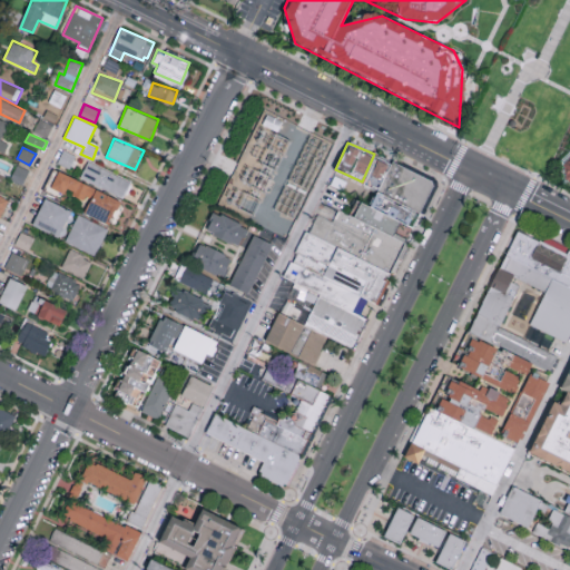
[(75,155),(64,149),(57,161),(68,168),(75,155)]
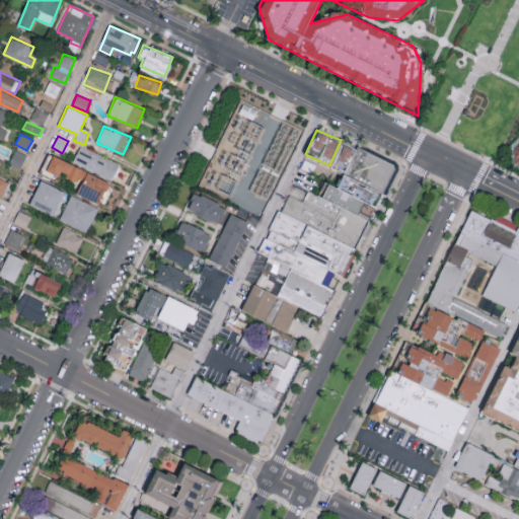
[(518,138),(509,148),(512,166),(518,169),(518,138)]
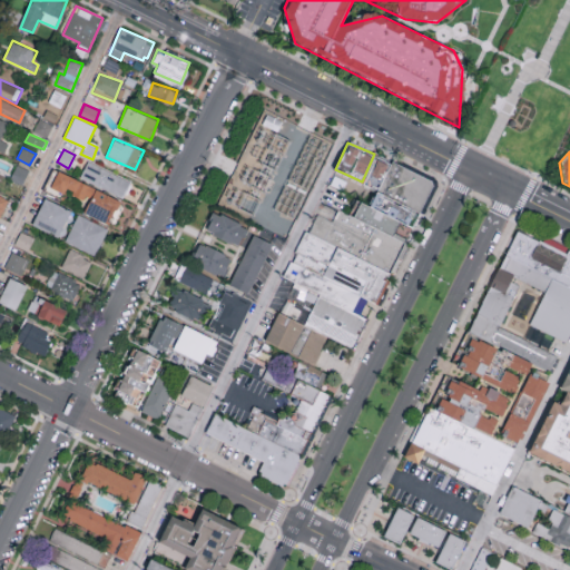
[(123,197),(130,180),(87,160),(79,177),(123,197)]
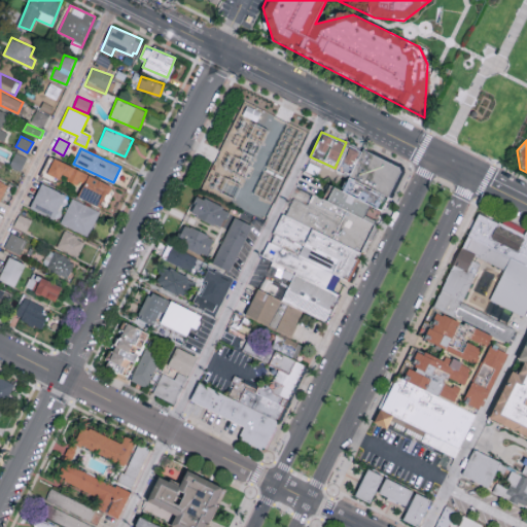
[(362,149),(399,168),(399,174),(388,197),(349,178),(362,149)]
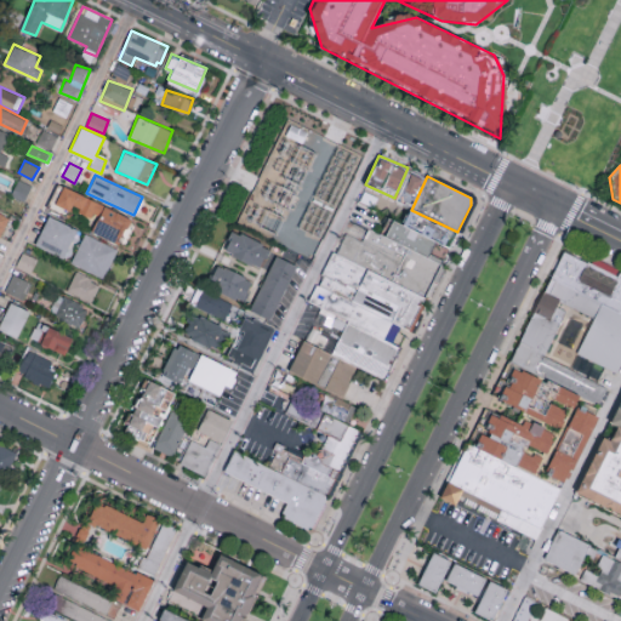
[(24,200),(30,186),(17,178),(11,194),(24,200)]
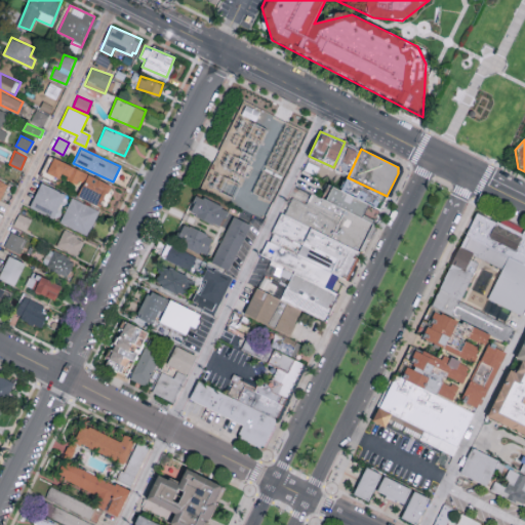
[(46,171),(58,177),(59,175),(81,185),(76,195),(101,206),(111,183),(52,157),(46,171)]
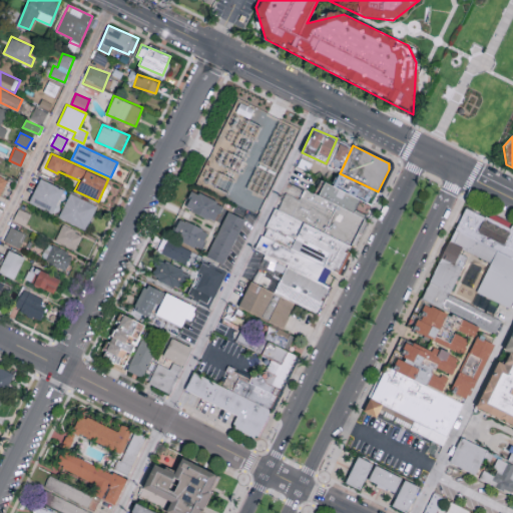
[(64,187),(38,178),(29,203),(55,212),(64,187)]
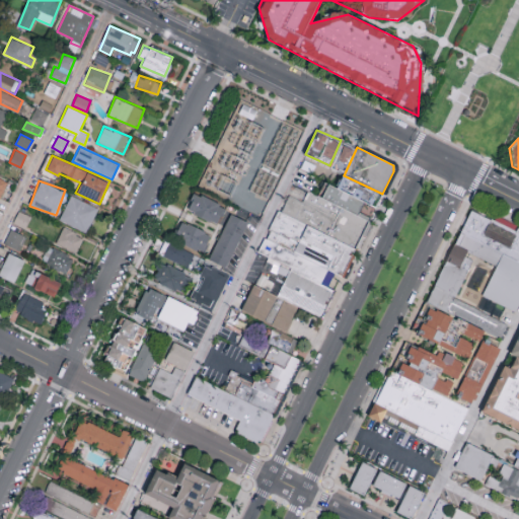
[(226,206),(195,192),(187,209),(217,223),(226,206)]
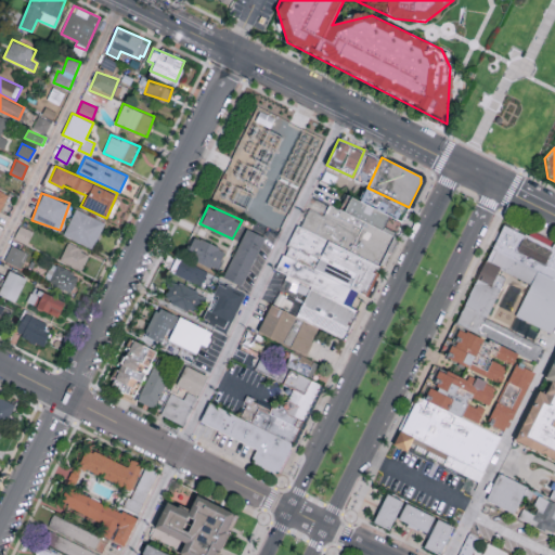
[(92,248),(105,222),(76,208),(63,234),(92,248)]
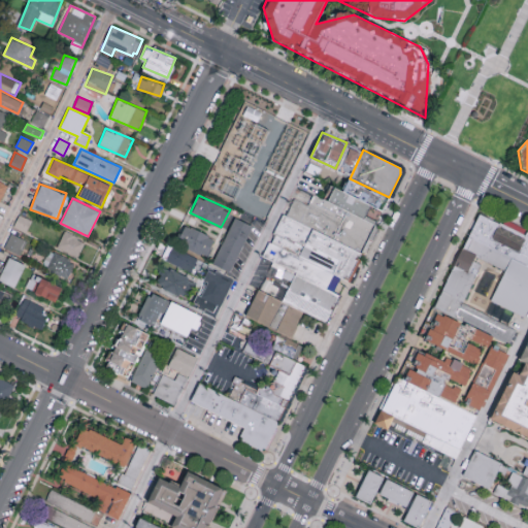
[(437,307),(458,316),(481,259),(504,268),(509,257),(527,264),(527,230),(506,222),(505,224),(475,211),(437,307)]
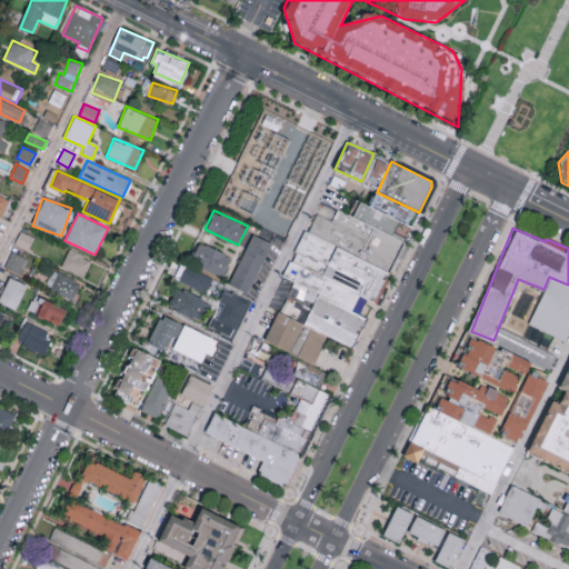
[(15,245),(29,249),(33,236),(20,231),(15,245)]
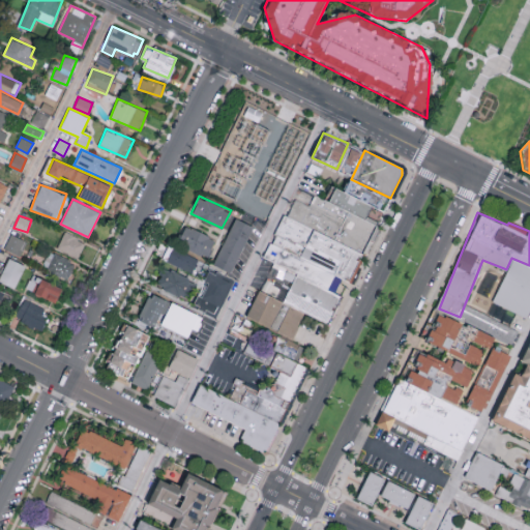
[(213,264),(231,272),(254,226),(235,217),(213,264)]
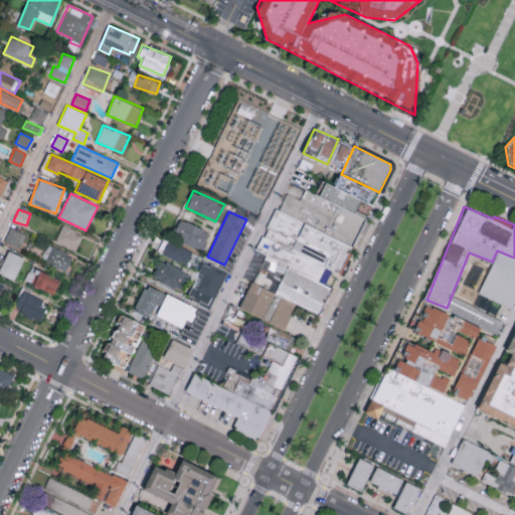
[(202,249),(209,231),(180,218),(172,236),(202,249)]
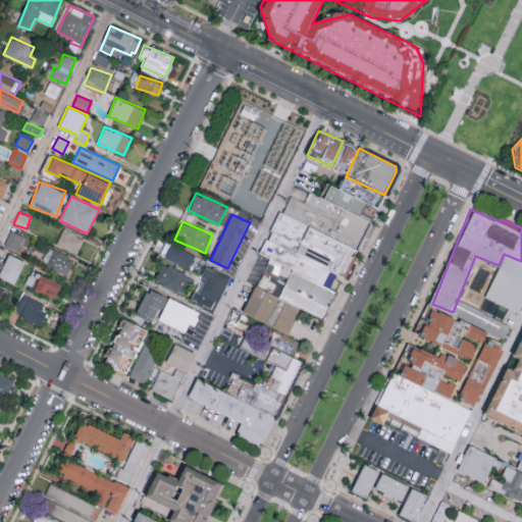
[(77,253),(85,237),(63,228),(56,245),(77,253)]
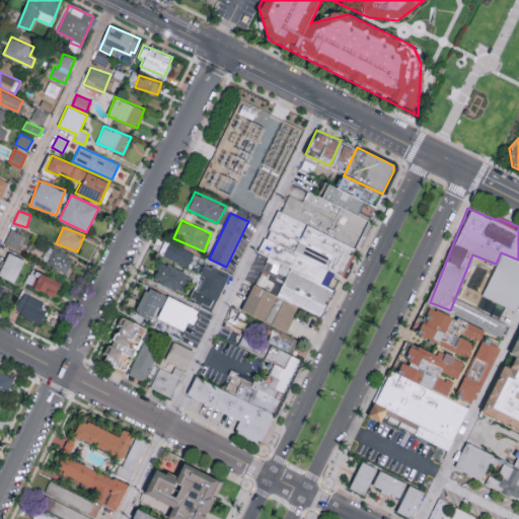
[(188,267),(194,253),(168,241),(162,255),(188,267)]
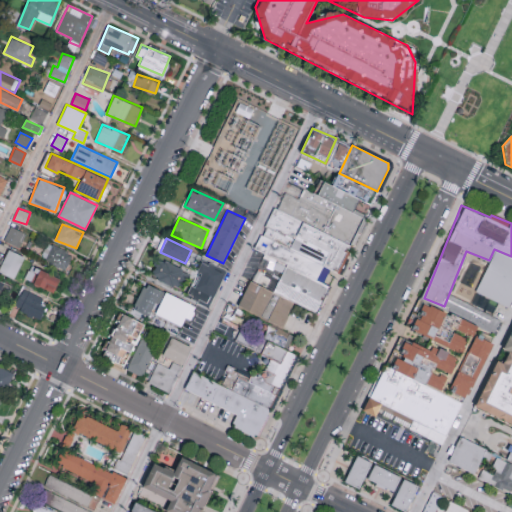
[(72,252),(47,243),(41,259),(66,268),(72,252)]
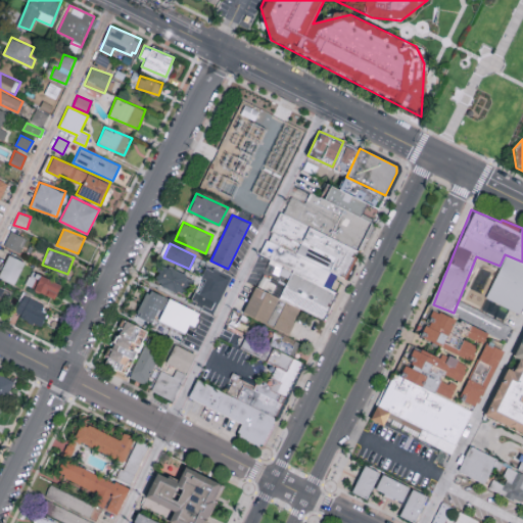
[(0,278),(16,284),(25,259),(6,254),(0,273),(0,278)]
